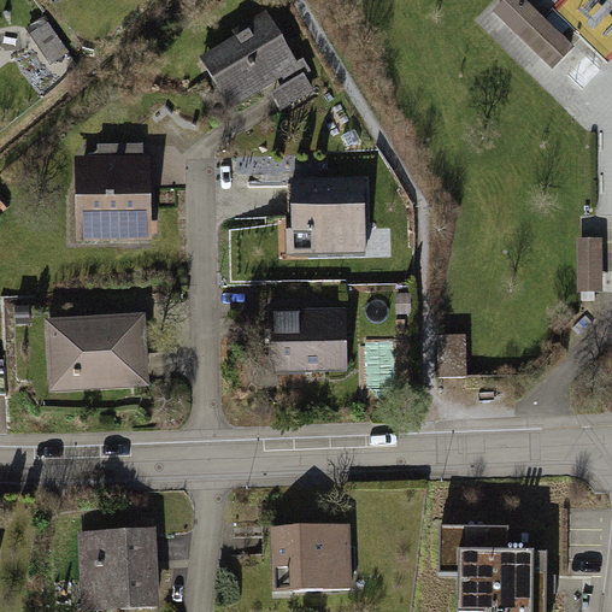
[(496,0),(488,9),(549,66),(572,41),(528,0),(496,0)]
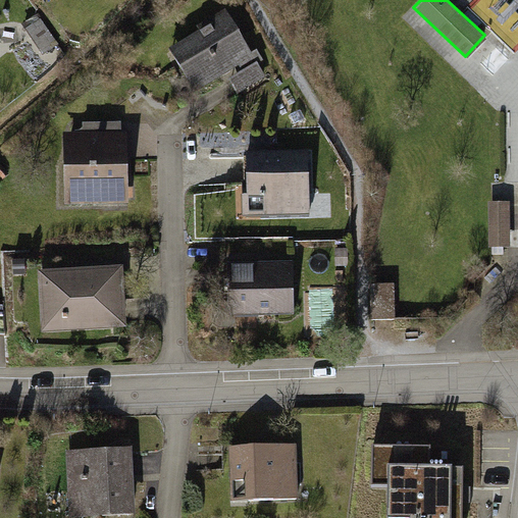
[(201,33),(168,52),(193,91),(252,55),(222,8),(196,24),(201,33)]
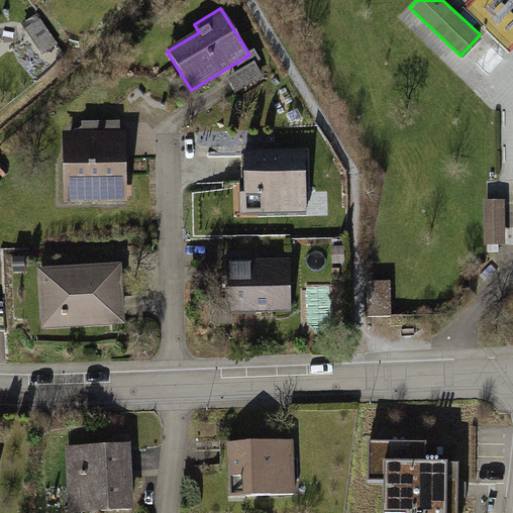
[(55,41),(38,15),(23,24),(39,50),(55,41)]
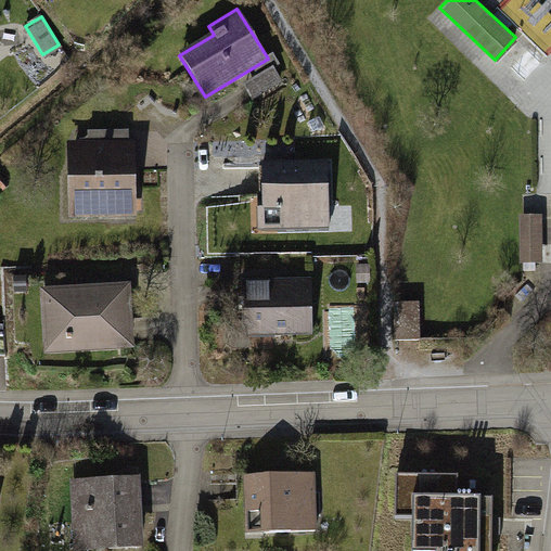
[(272,65),(243,84),(251,97),(280,79),(272,65)]
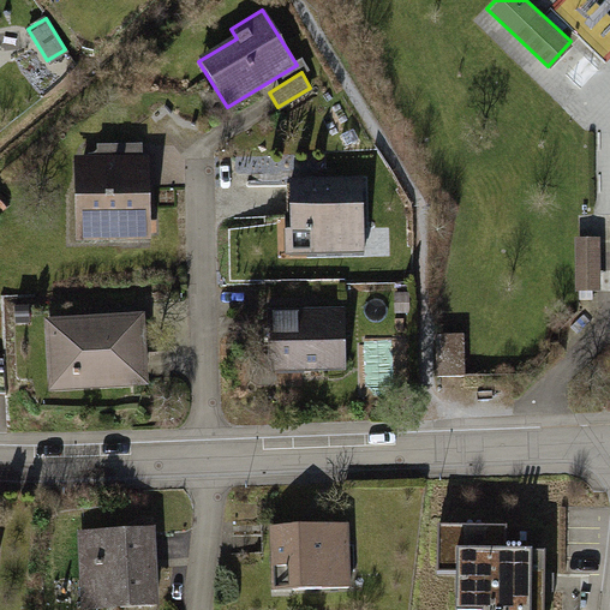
[(96,156),(73,156),(73,239),(151,239),(150,155),(141,156),(141,141),(96,142),(96,156)]
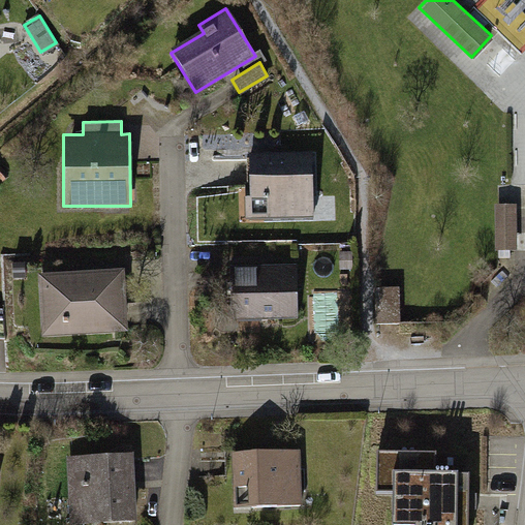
[(315,151),(249,154),(251,219),(317,217),(315,151)]
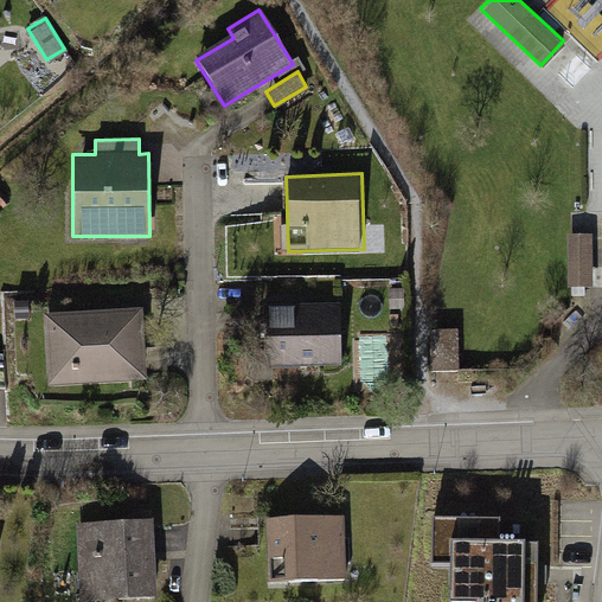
[(593,230),(565,231),(567,263),(568,293),(595,292),(593,245),(593,230)]
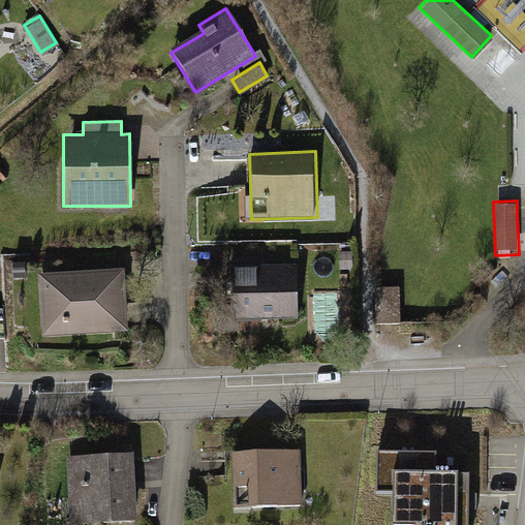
[(234,268),(235,317),(300,316),(299,267),(234,268)]
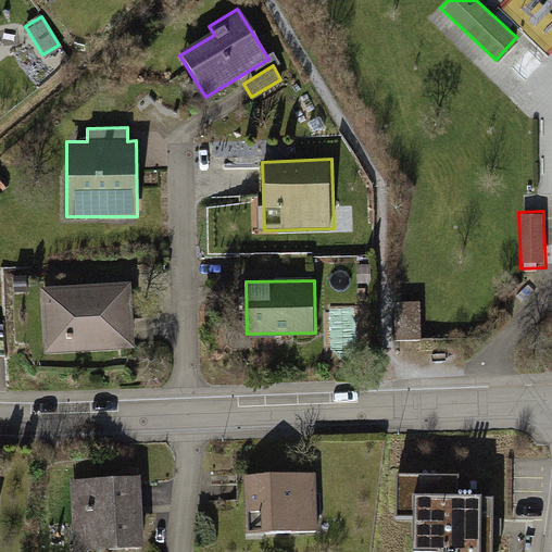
[(130,281),(42,285),(44,311),(33,312),(35,354),(134,349),(130,281)]
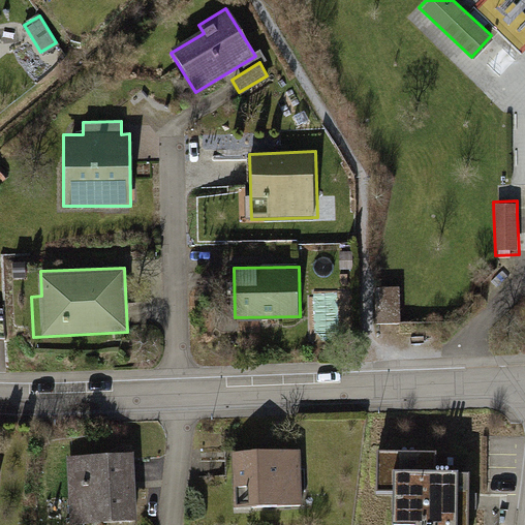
[(375,322),(398,321),(397,287),(374,288),(375,322)]
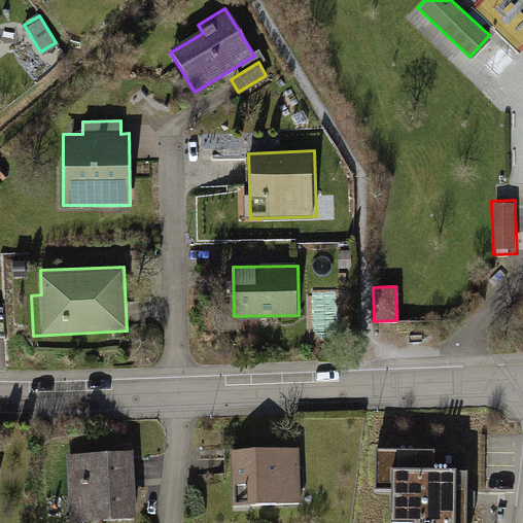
[(251,506),(301,503),(300,447),(230,449),(231,484),(251,484),(251,506)]
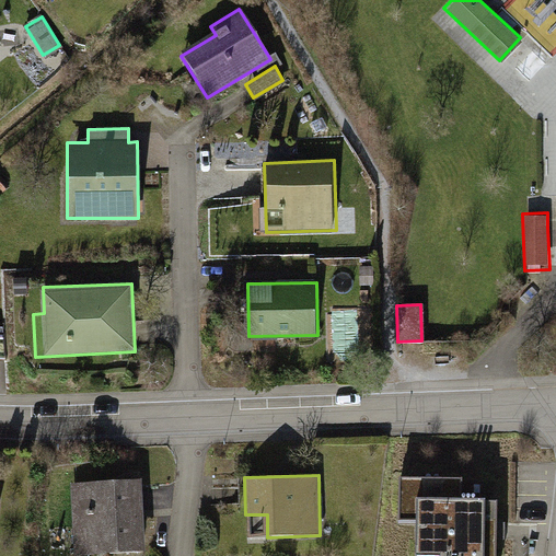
[(459,477),(395,476),(395,500),(413,500),(412,555),(493,555),(494,499),(458,499),(459,477)]
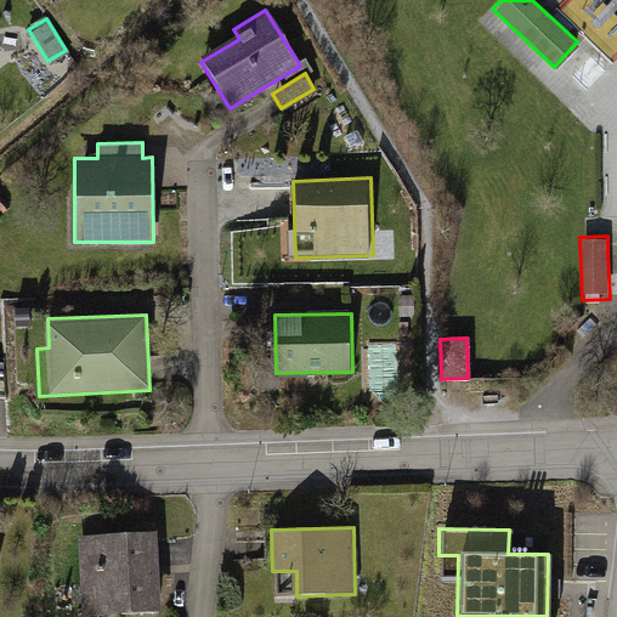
[(159,531),(83,535),(86,616),(163,612),(159,531)]
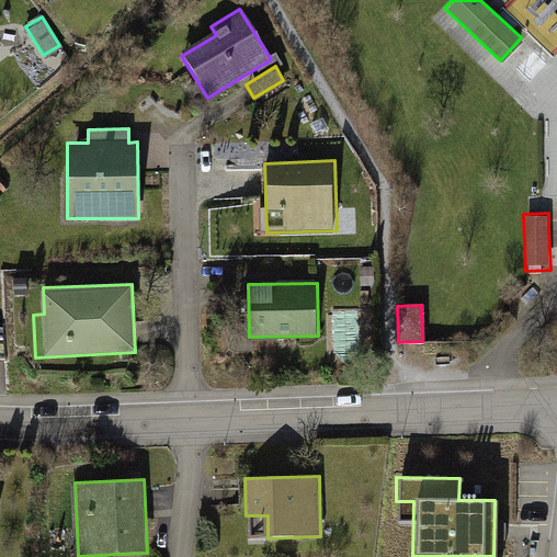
[(69,523),(48,522),(47,545),(68,546),(69,523)]
